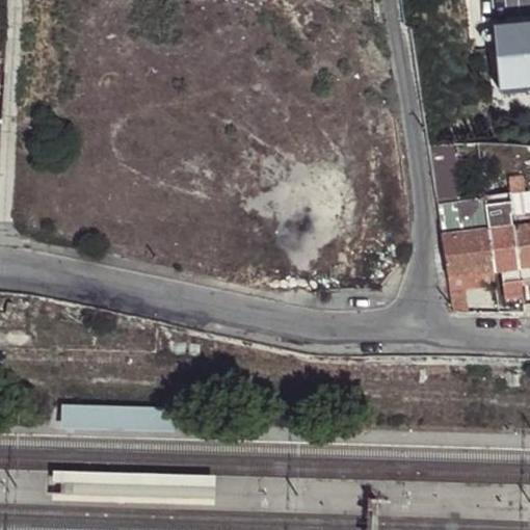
[(524,26),(503,28),(508,89),(528,88),(524,26)]
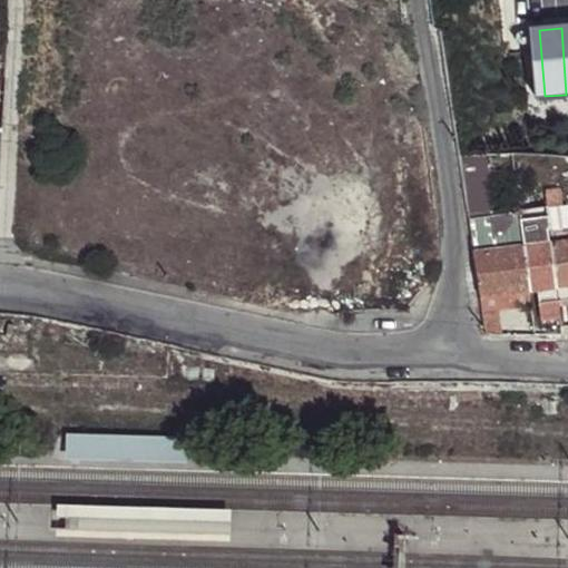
[(473,156),(476,214),(499,213),(496,155),(473,156)]
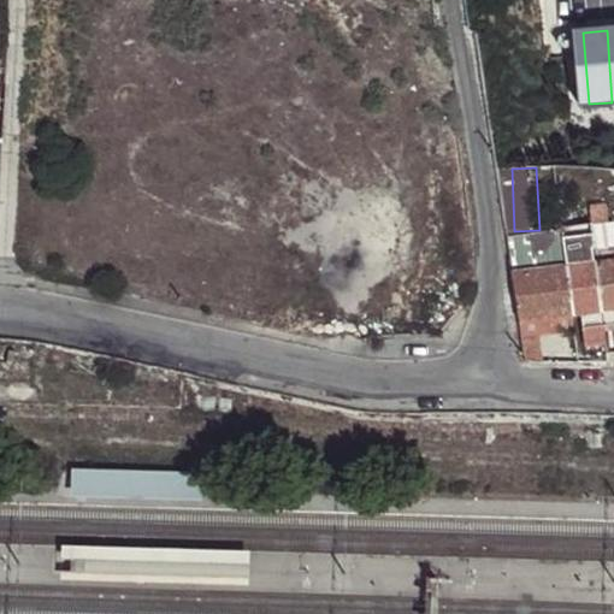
[(588,202),(604,199),(602,184),(585,188),(588,202)]
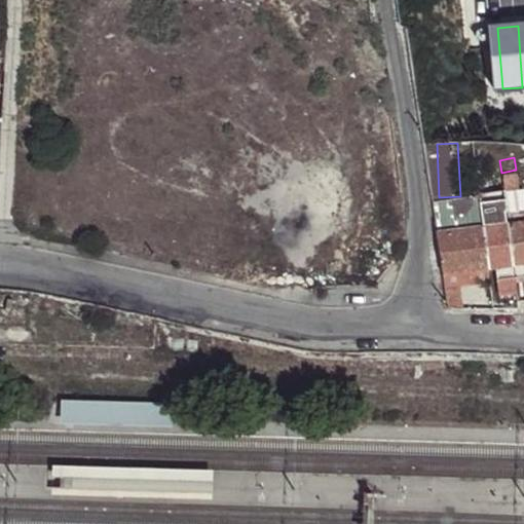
[(517,172),(502,174),(506,189),(519,187),(517,172)]
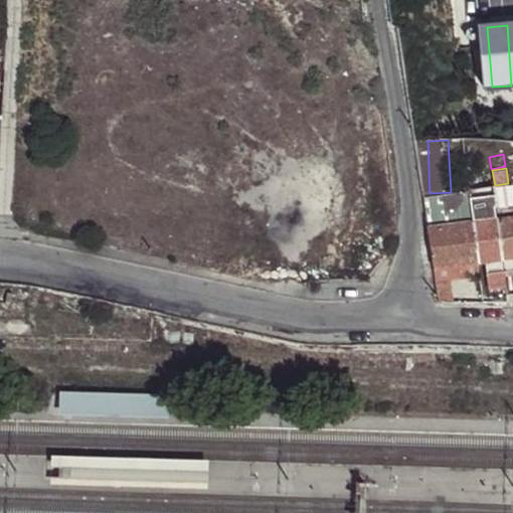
[(512,184),(496,187),(498,206),(512,203),(512,184)]
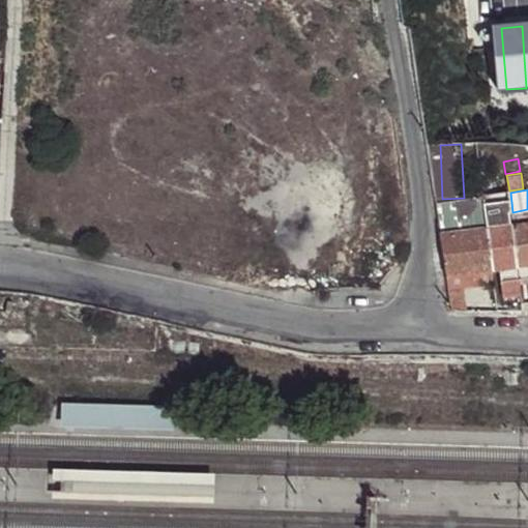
[(507,192),(484,194),(487,214),(509,211),(507,192)]
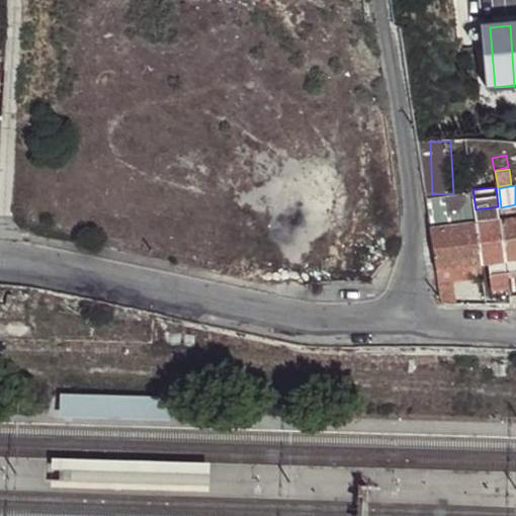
[(471,218),(468,191),(427,197),(431,224),(471,218)]
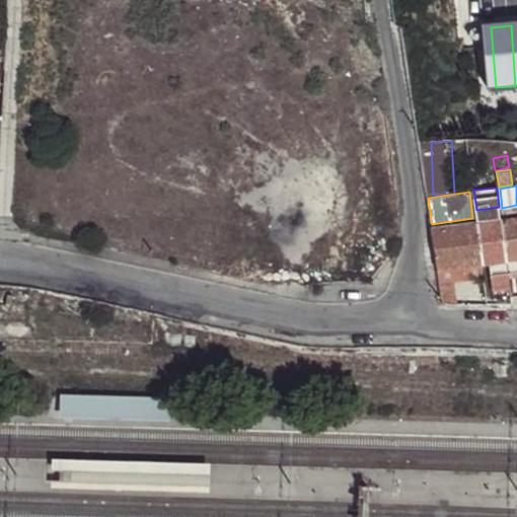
[(516,219),(516,207),(500,209),(502,221),(516,219)]
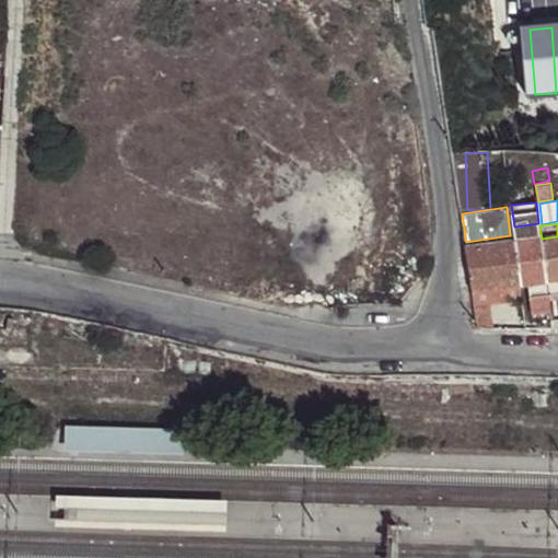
[(542,239),(539,225),(513,229),(514,240),(542,239)]
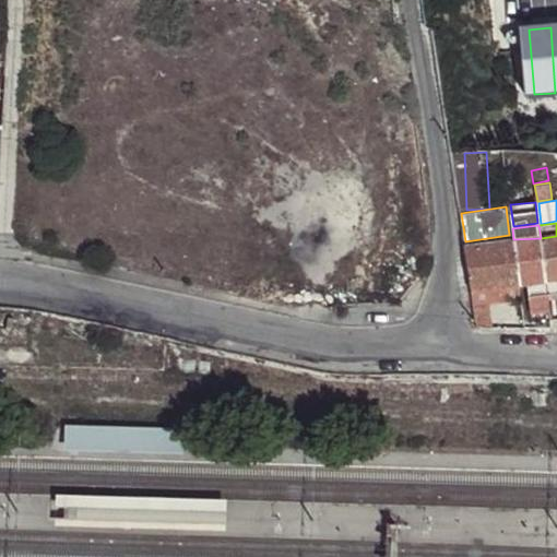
[(545,281),(556,279),(556,236),(541,238),(545,281)]
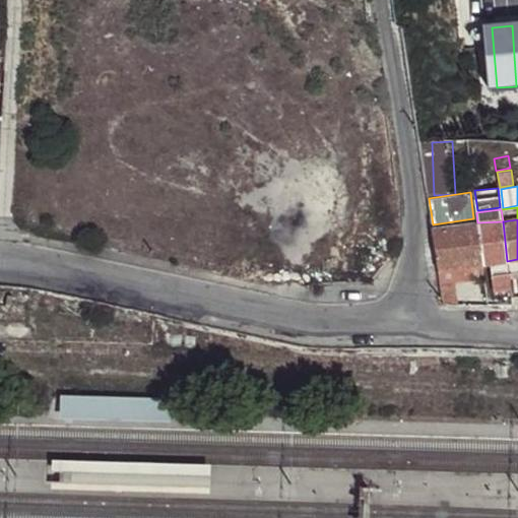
[(481,264),(507,261),(503,221),(477,222),(481,264)]
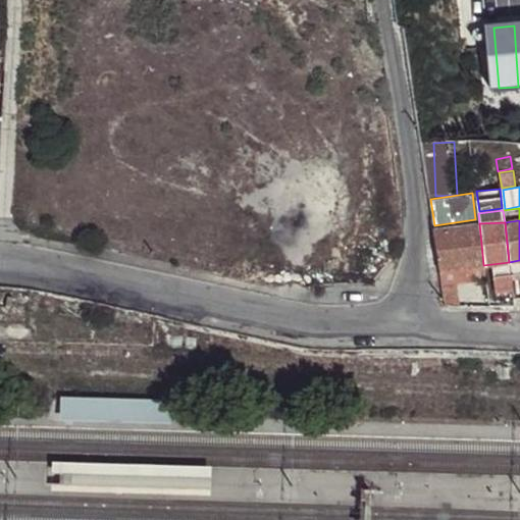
[(438,270),(483,265),(479,223),(467,225),(433,228),(434,241),(438,270)]
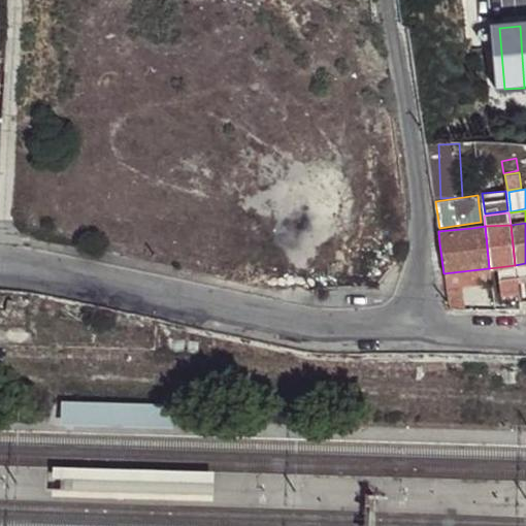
[(525,281),(525,263),(515,265),(516,275),(517,282),(525,281)]
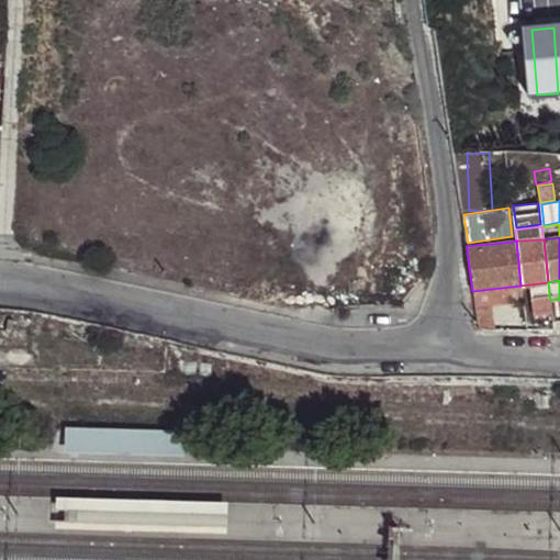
[(489,306),(521,304),(521,286),(472,291),(474,303),(488,302),(489,306)]
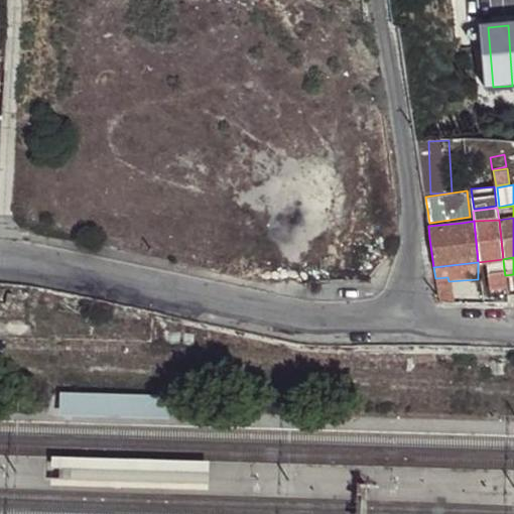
[(438,301),(451,301),(448,281),(447,277),(435,278),(438,301)]
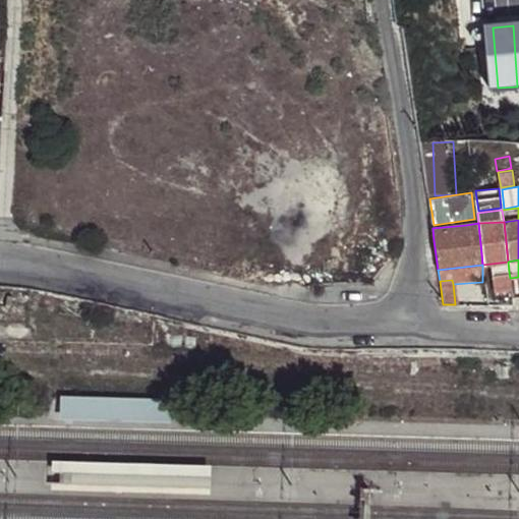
[(57,418),(122,419),(122,400),(58,398),(57,418)]
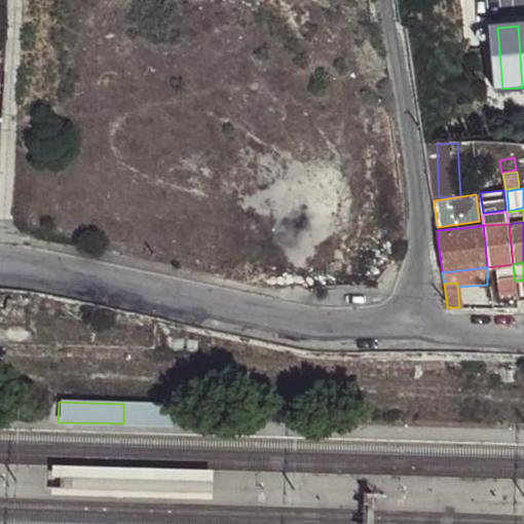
[(123,404),(123,423),(170,425),(170,405),(123,404)]
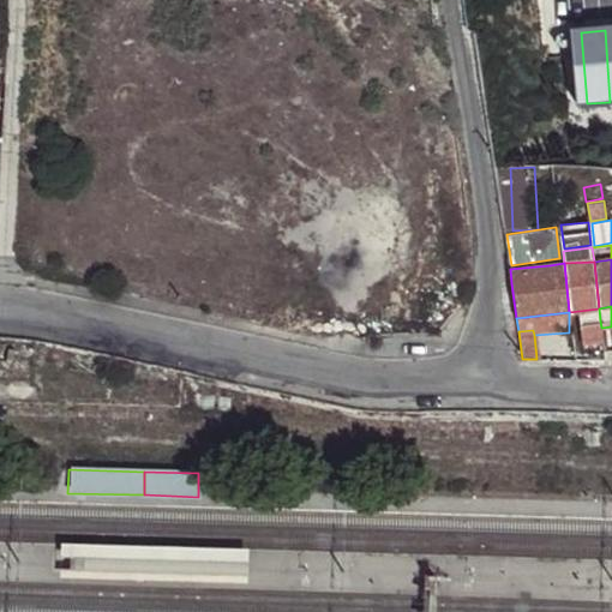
[(157,546),(63,543),(60,576),(156,581),(157,546)]
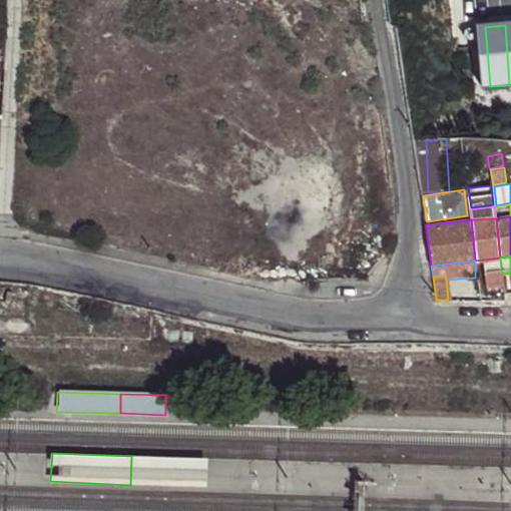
[(158,486),(160,456),(131,456),(130,485),(158,486)]
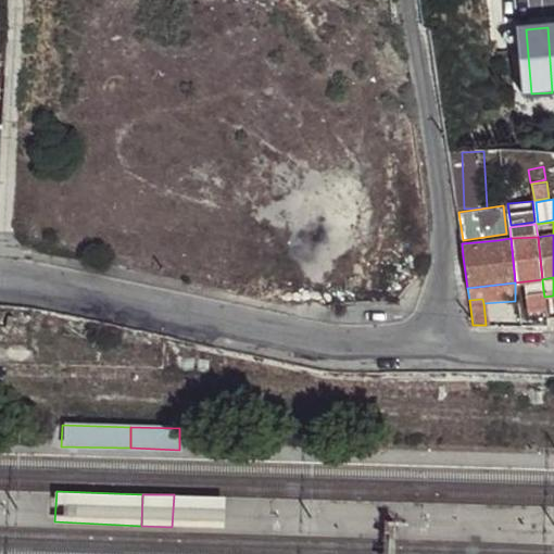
[(225,496),(174,494),(172,527),(223,529),(225,496)]
